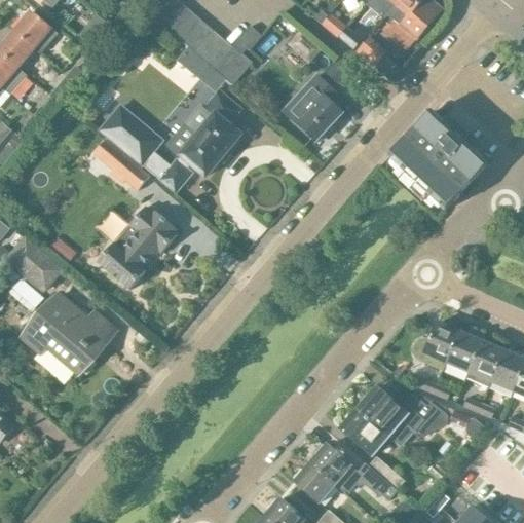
[(139,4),(148,12),(158,0),(143,0),(139,4)]
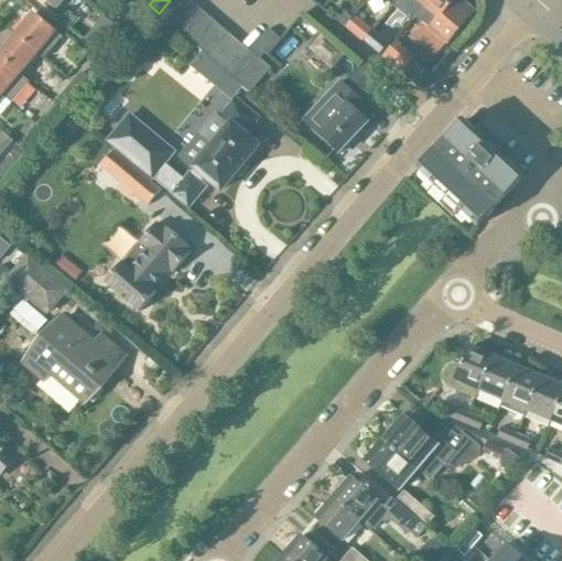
[(170,0),(159,13),(169,22),(187,0),(170,0)]
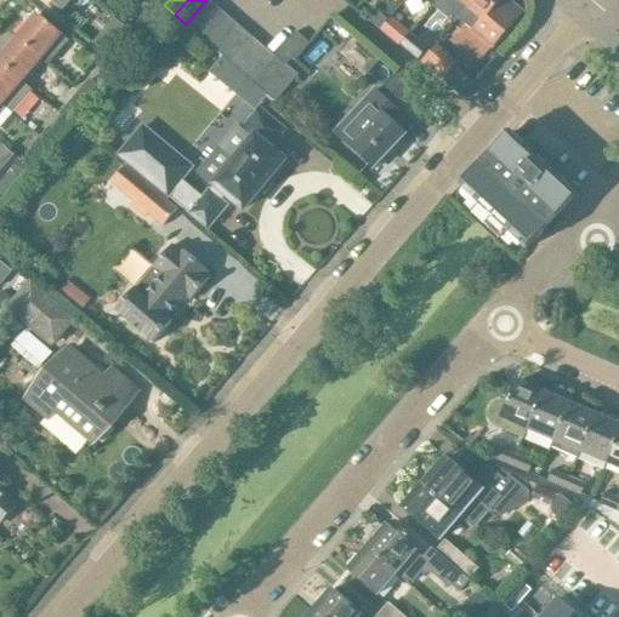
[(186,24),(197,33),(219,7),(209,0),(206,0),(186,24)]
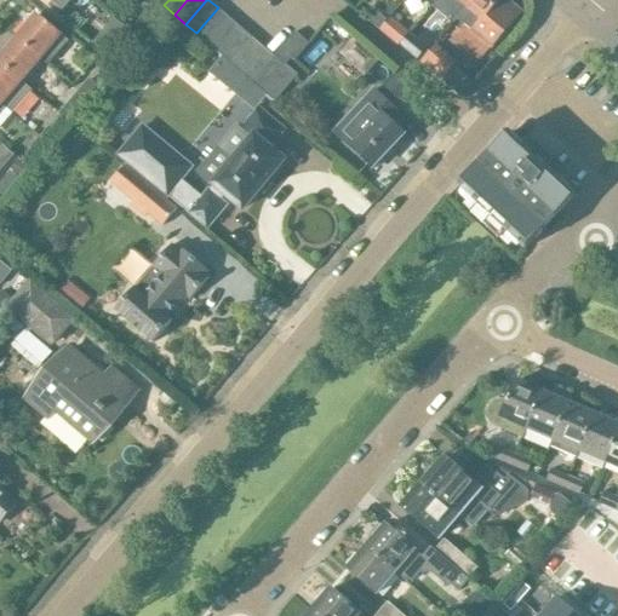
[(440,0),(444,3),(438,10),(446,17),(461,0),(440,0)]
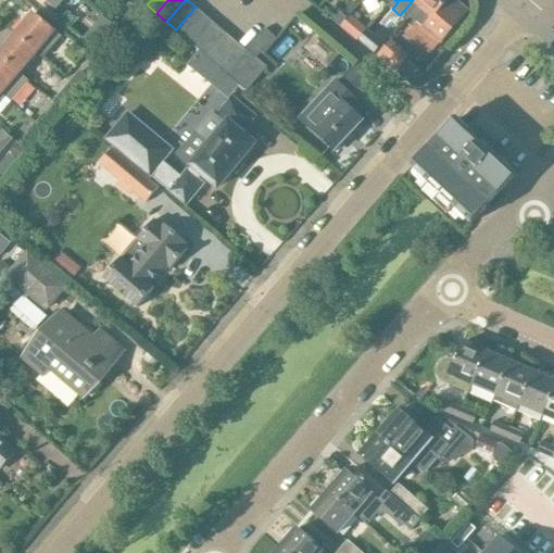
[(413,0),(400,15),(408,23),(413,19),(438,40),(461,13),(445,0),(413,0)]
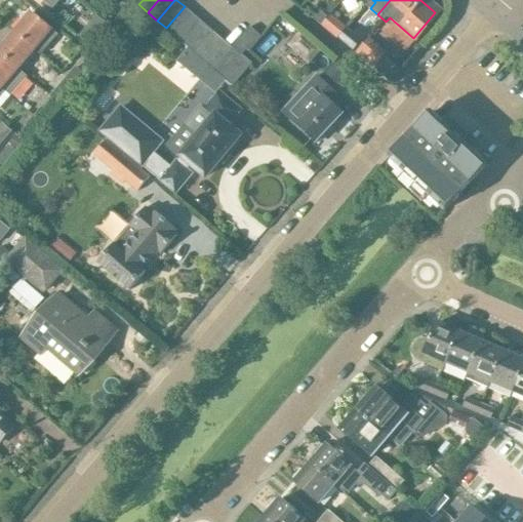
[(166,28),(174,36),(193,14),(185,6),(166,28)]
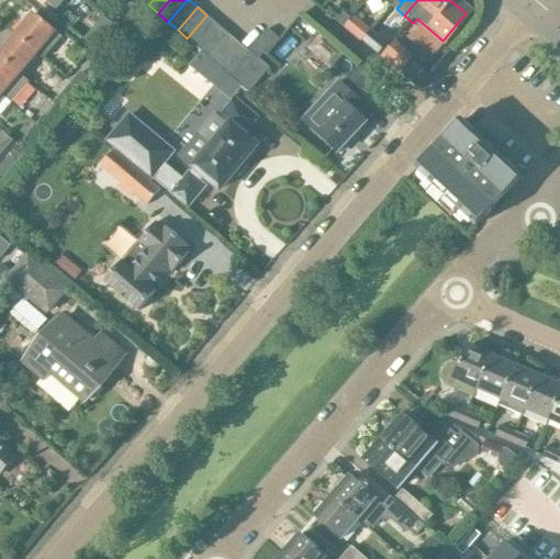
[(338,7),(331,15),(342,24),(348,15),(338,7)]
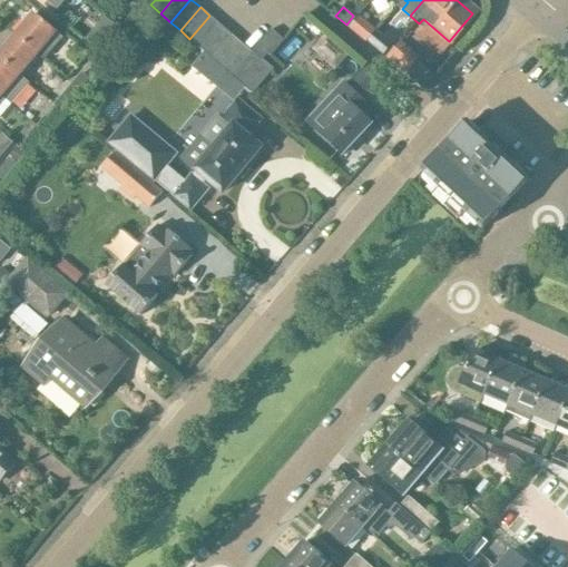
[(32,10),(13,32),(35,51),(41,57),(60,35),(32,10)]
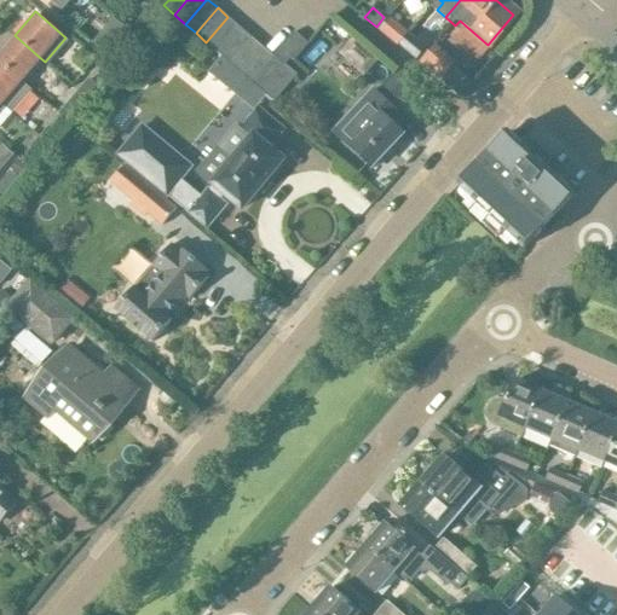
[(387,15),(376,27),(395,40),(404,28),(387,15)]
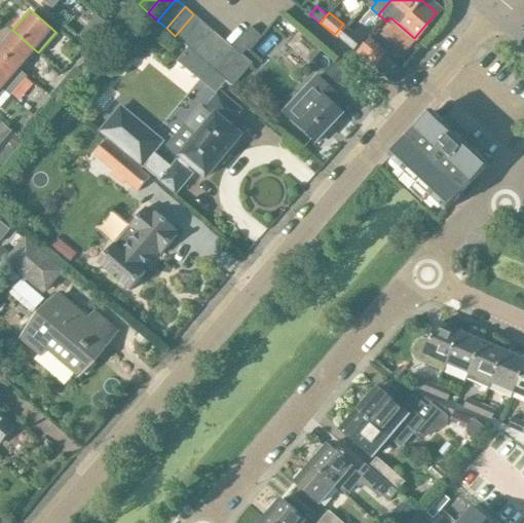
[(175,36),(185,44),(202,23),(193,14),(175,36)]
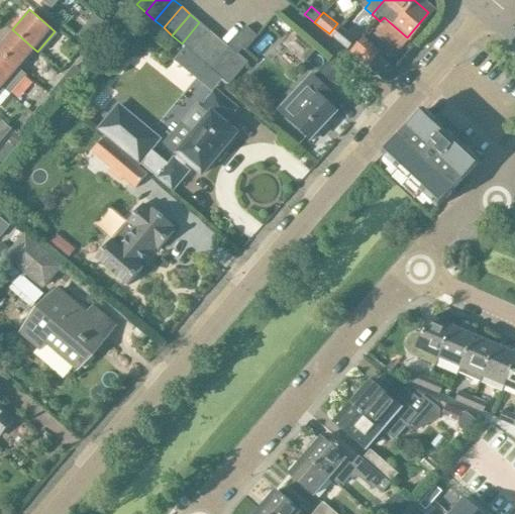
[(182,43),(185,46),(191,50),(208,30),(199,22),(182,43)]
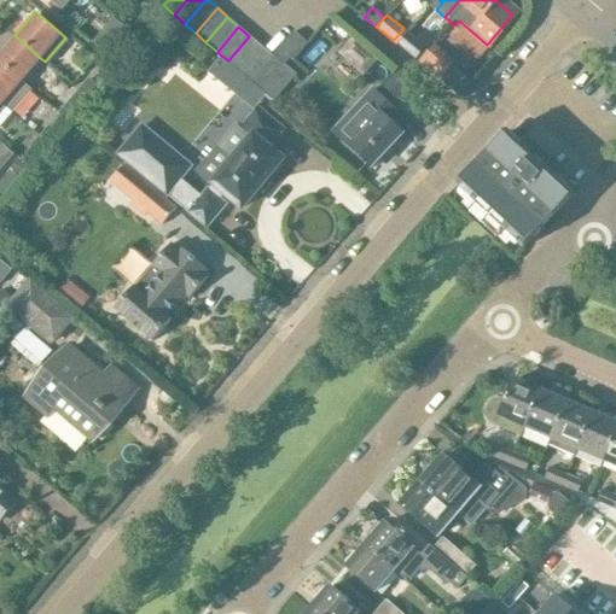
[(407,28),(395,41),(413,56),(424,42),(407,28)]
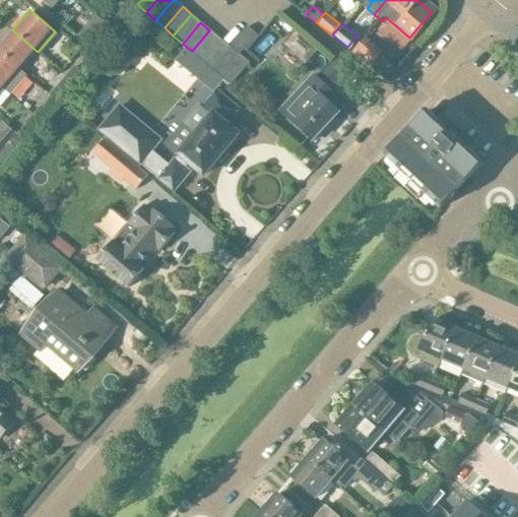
[(12,29),(0,44),(0,54),(14,66),(31,47),(12,29)]
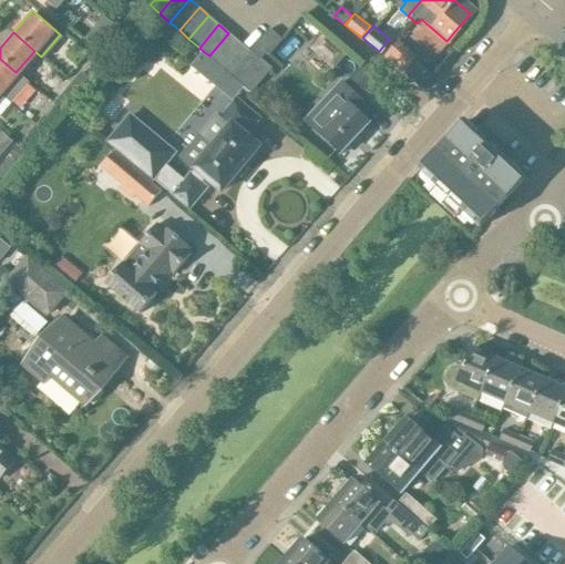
[(224,69),(228,73),(248,50),(228,33),(209,55),(224,69)]
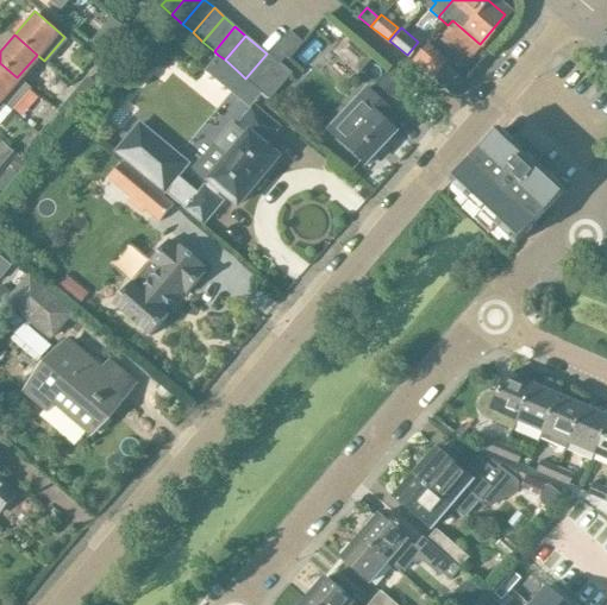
[(345,38),(333,50),(355,70),(368,57),(345,38)]
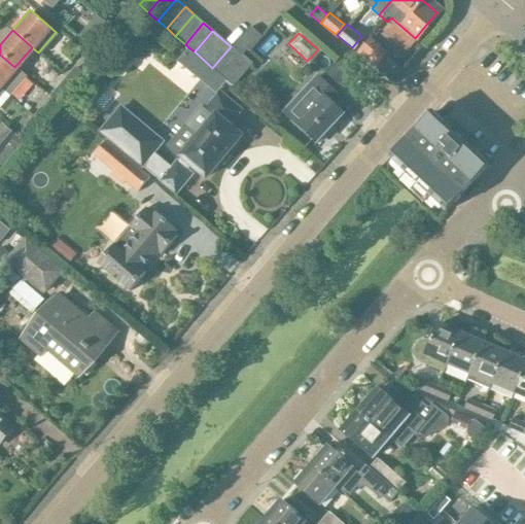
[(368,35),(355,49),(374,66),(386,51),(368,35)]
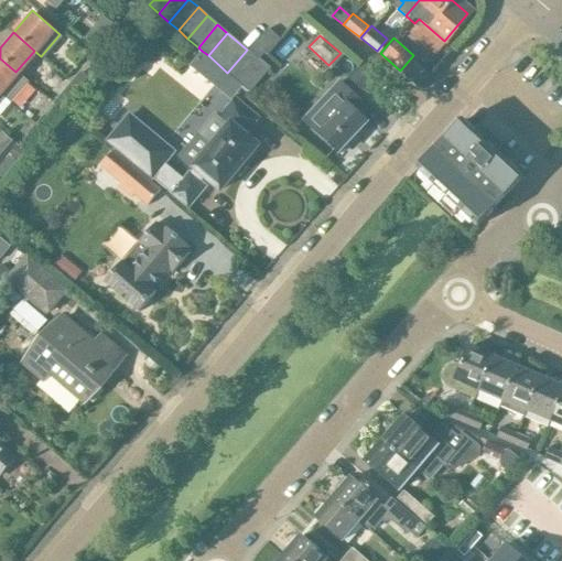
[(247,50),(227,73),(247,89),(267,66),(247,50)]
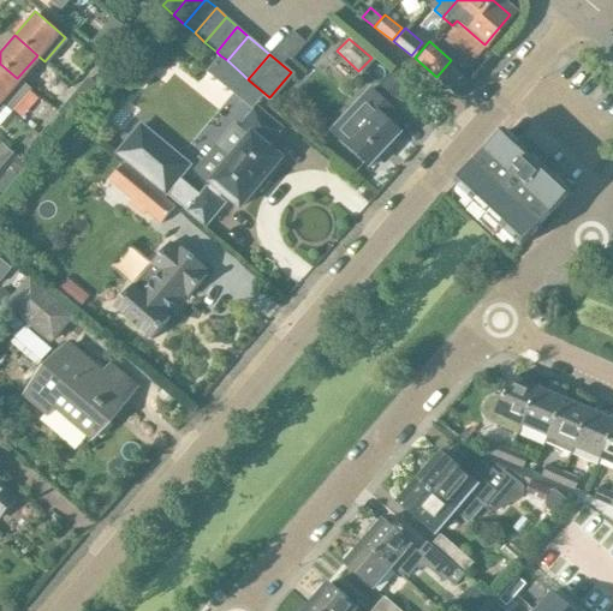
[(0,103),(9,111),(28,88),(17,78),(0,64),(0,103)]
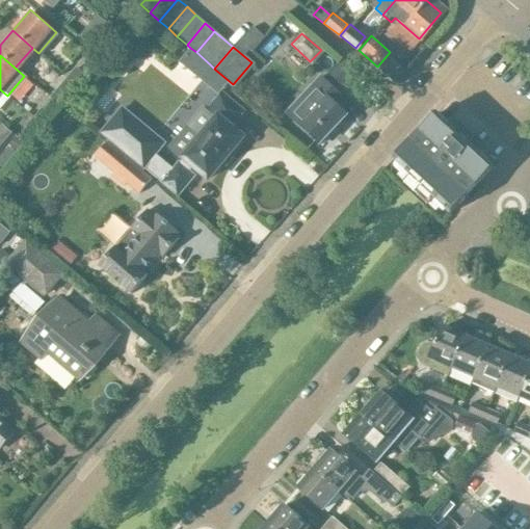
[(353,68),(343,58),(329,73),(341,82),(353,68)]
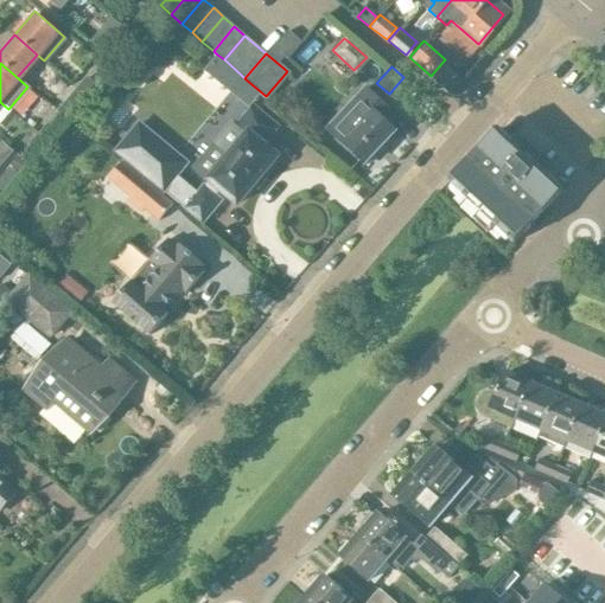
[(84,74),(74,85),(83,95),(94,82),(84,74)]
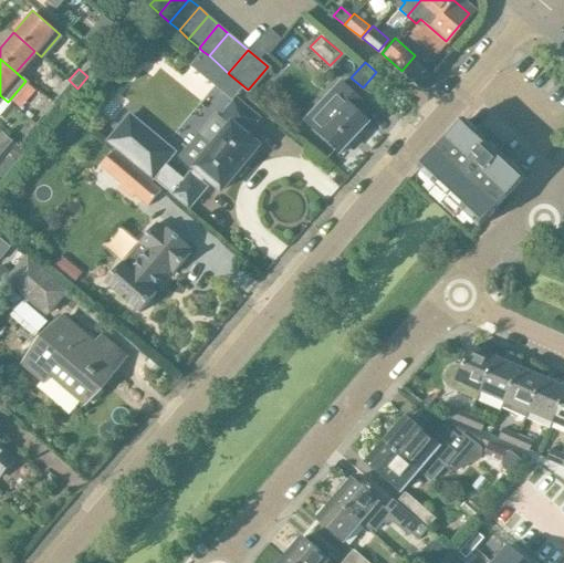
[(338,79),(302,117),(337,150),(366,121),(357,112),(365,104),(338,79)]
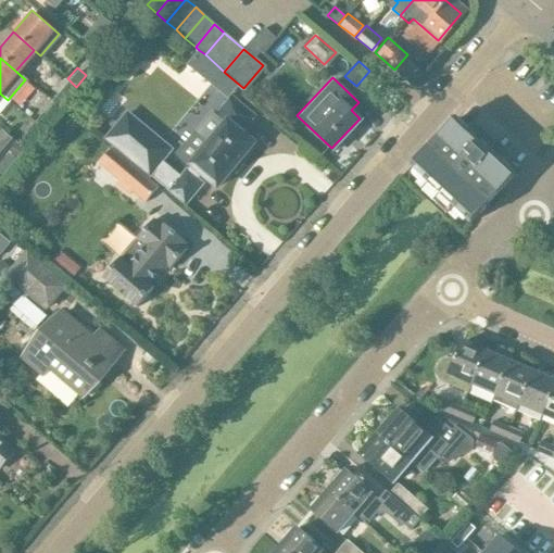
[(76,87),(67,78),(50,99),(60,107),(76,87)]
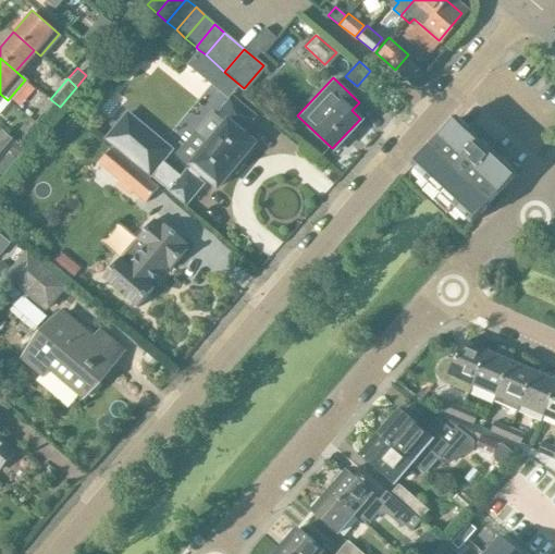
[(126,111),(105,136),(184,204),(201,182),(196,177),(200,173),(216,186),(255,142),(241,131),(255,113),(230,94),(213,112),(223,120),(208,138),(196,127),(175,151),(189,163),(180,175),(161,159),(170,148),(126,111)]
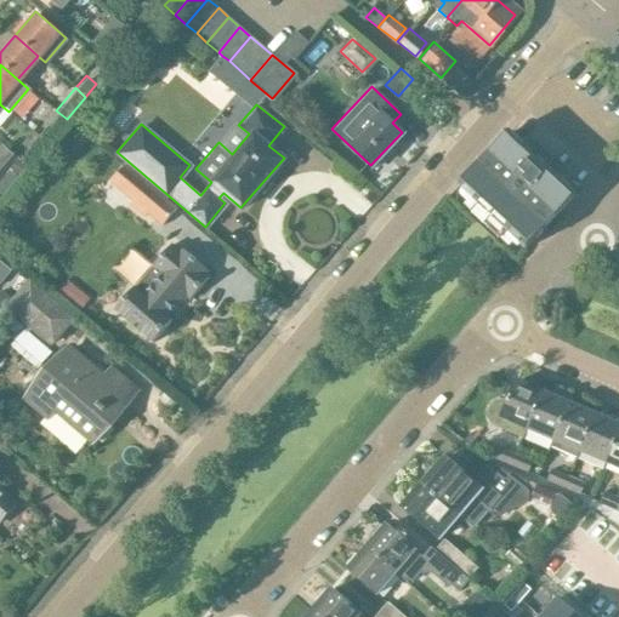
[(47,121),(35,135),(46,143),(57,130),(47,121)]
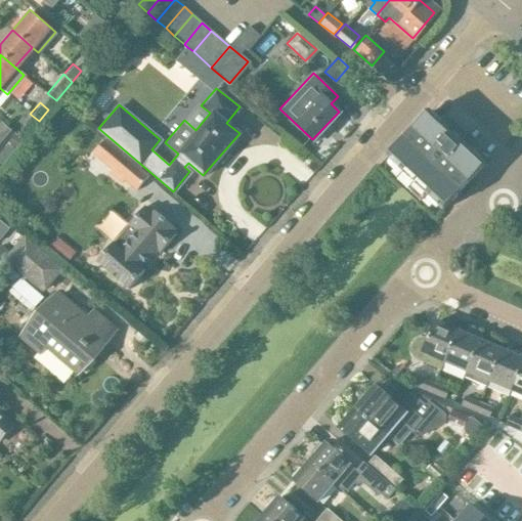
[(484,165),(428,112),(386,156),(442,209),(484,165)]
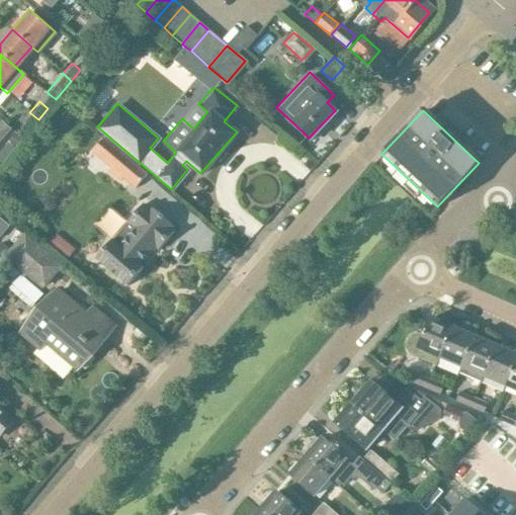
[(30,129),(38,119),(29,112),(22,121),(30,129)]
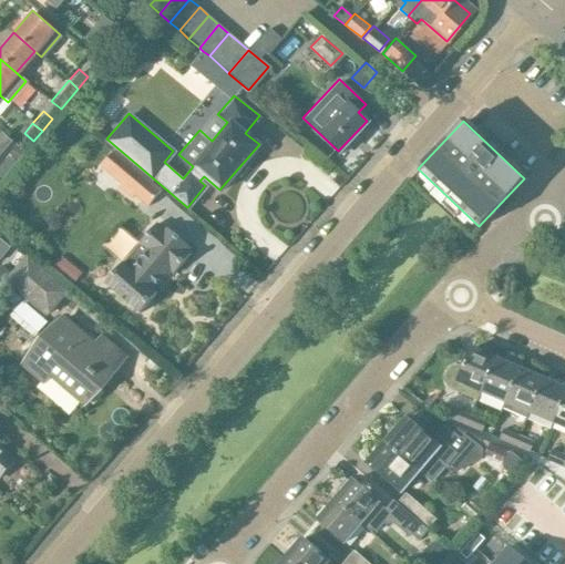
[(0,167),(6,173),(16,161),(8,154),(0,163),(0,167)]
